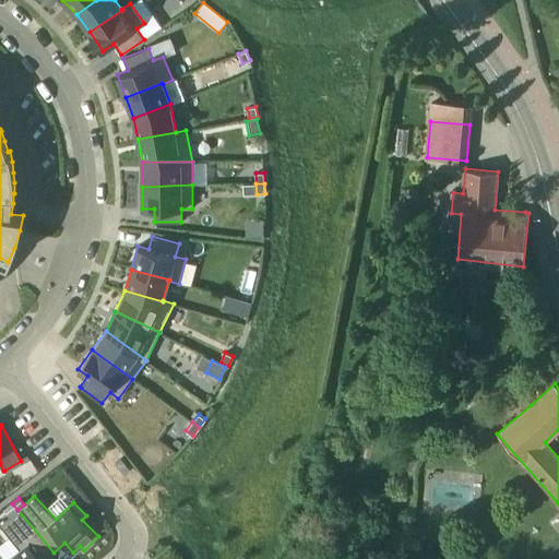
[(20,549),(8,558),(46,558),(54,552),(18,510),(0,525),(20,549)]
